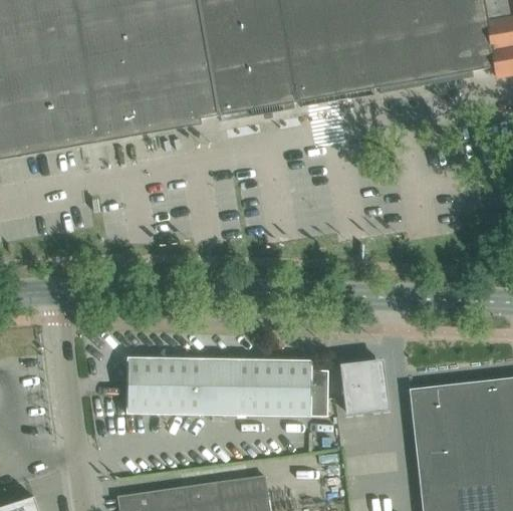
[(0,0),(0,153),(14,150),(14,152),(20,151),(20,149),(73,140),(73,141),(76,141),(62,58),(23,65),(11,0),(0,0)]
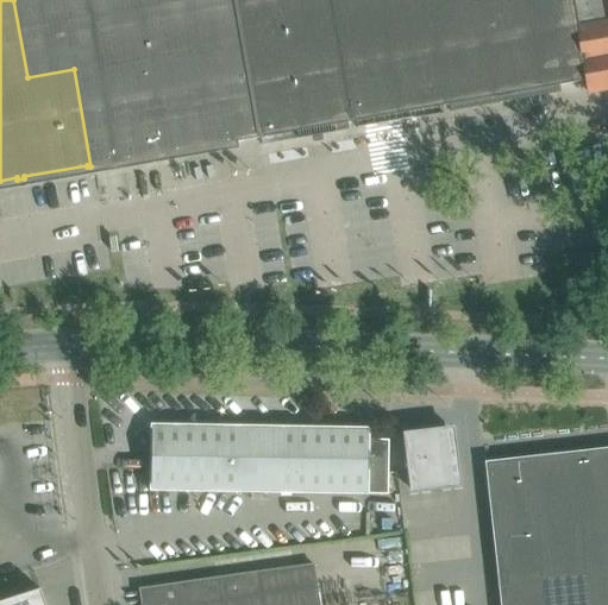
[(256,134),(232,0),(13,0),(27,77),(74,69),(91,166),(94,165),(94,164),(158,152),(158,155),(165,152),(165,151),(229,140),(229,142),(236,140),(236,138),(256,134)]
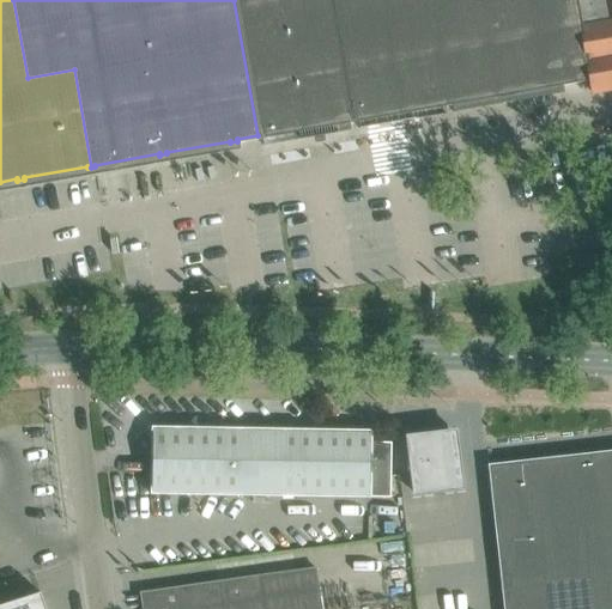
[(236,0),(261,135),(447,103),(429,0),(236,0)]
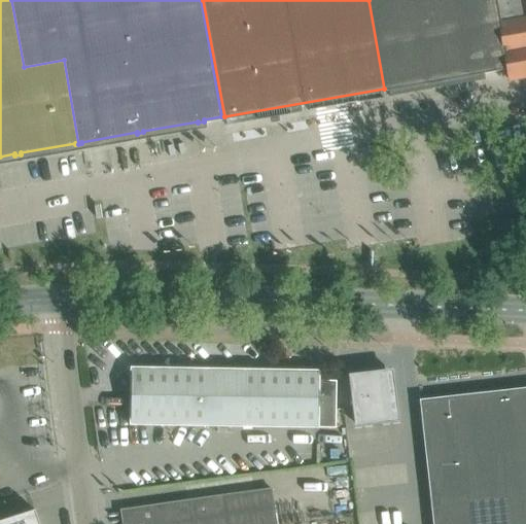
[(369,0),(384,89),(505,67),(507,77),(525,73),(525,0),(369,0)]
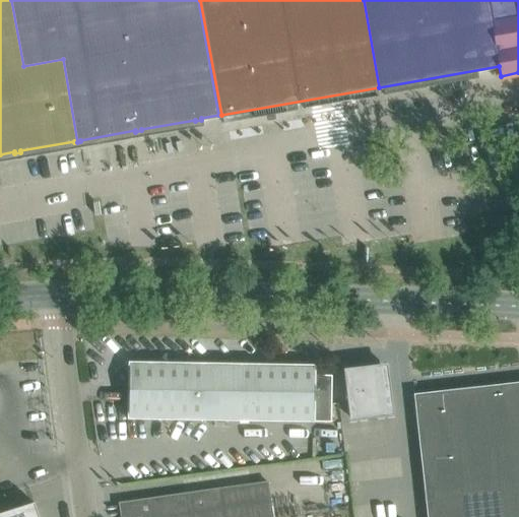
[(383,357),(343,362),(349,409),(389,405),(383,357)]
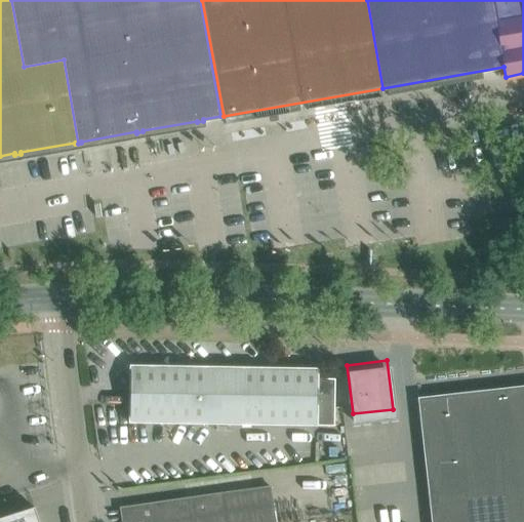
[(127,420),(316,424),(332,424),(333,374),(317,374),(317,366),(128,363),(127,420)]
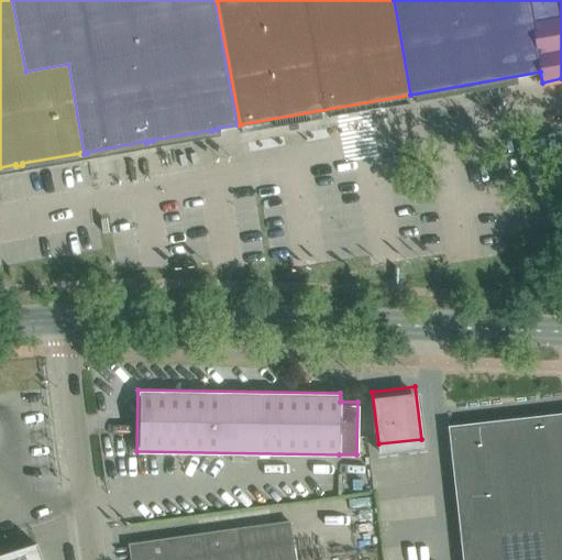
[(561,559),(561,412),(448,425),(462,559),(561,559)]
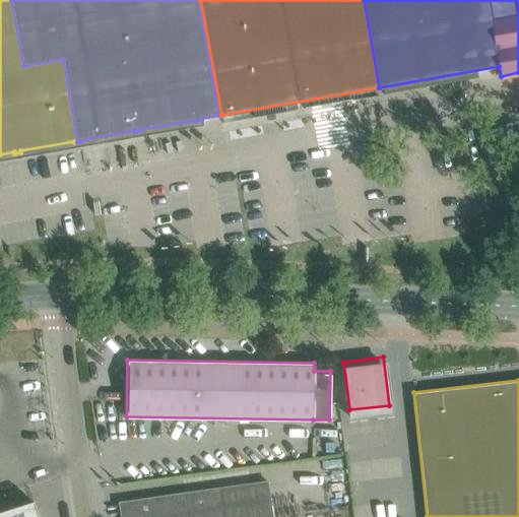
[(118,501),(120,516),(264,516),(272,516),(266,480),(219,488),(118,501)]
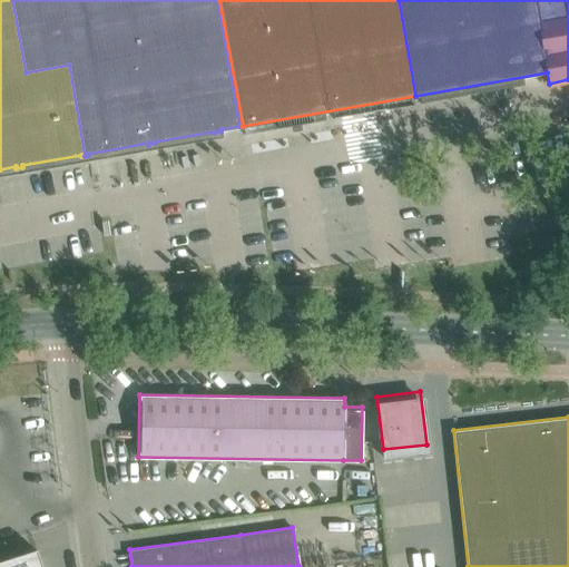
[(0,566),(41,566),(37,549),(0,561),(0,566)]
